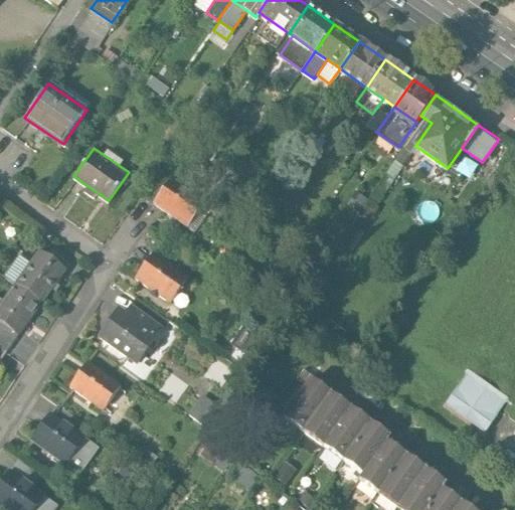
[(171,175),(154,201),(189,225),(206,199),(171,175)]
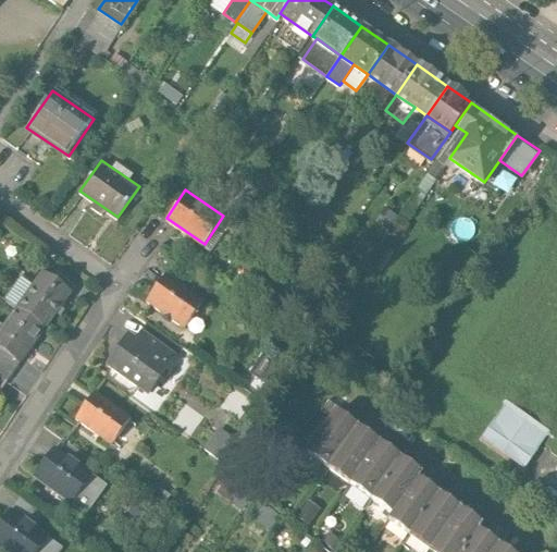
[(556,241),(552,237),(457,371),(505,404),(481,437),(489,443),(516,462),(524,468),(530,461),(547,433),(556,440),(556,241)]
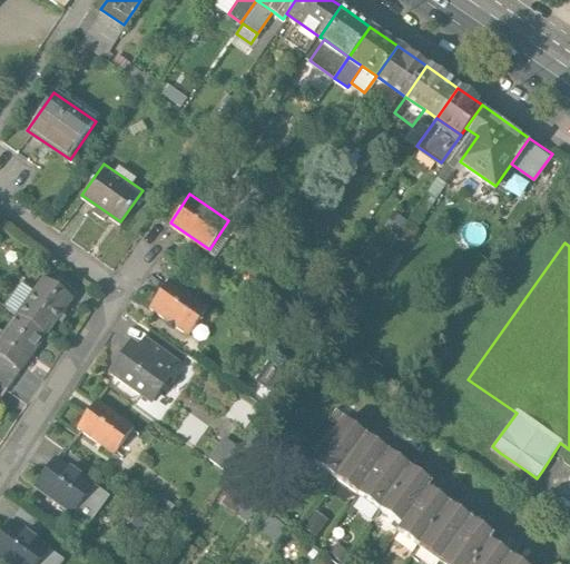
[(19,313),(47,333),(74,296),(43,275),(17,312),(19,313)]
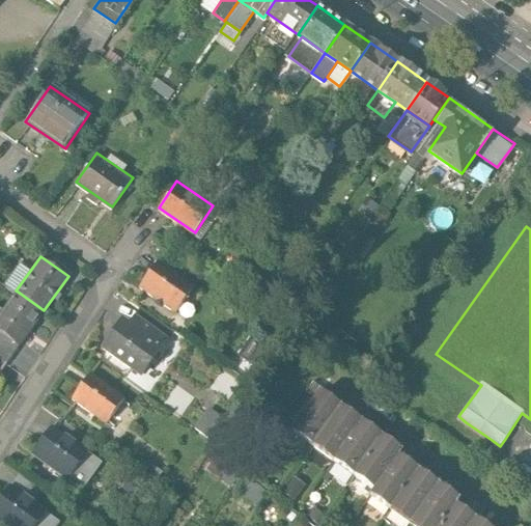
[(195,283),(158,259),(140,286),(177,310),(195,283)]
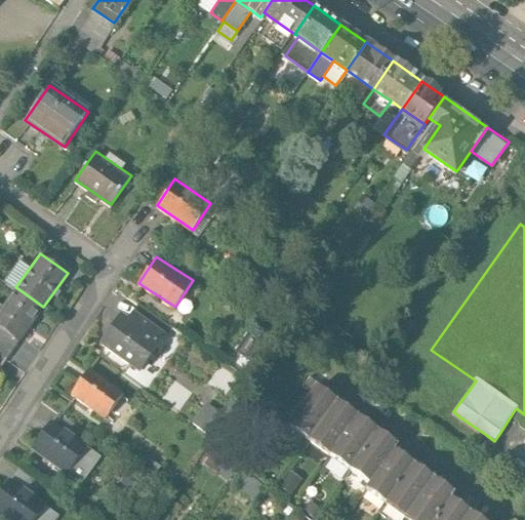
[(0,312),(0,324),(19,338),(43,307),(17,288),(5,306),(0,312)]
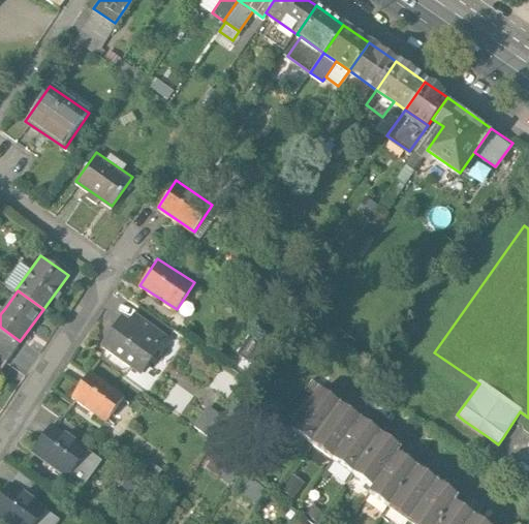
[(123,314),(104,341),(139,365),(158,339),(123,314)]
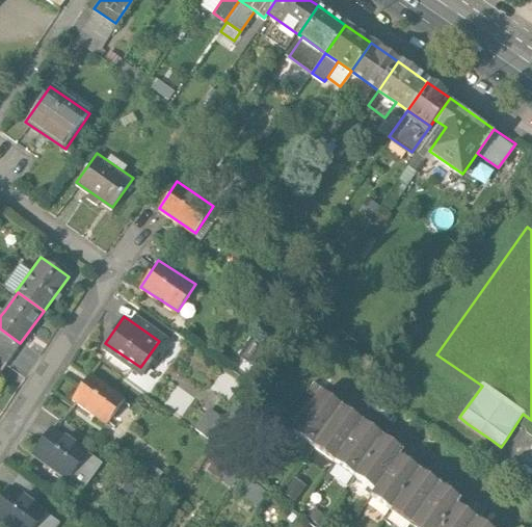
[(0,356),(7,361),(20,343),(0,328),(0,356)]
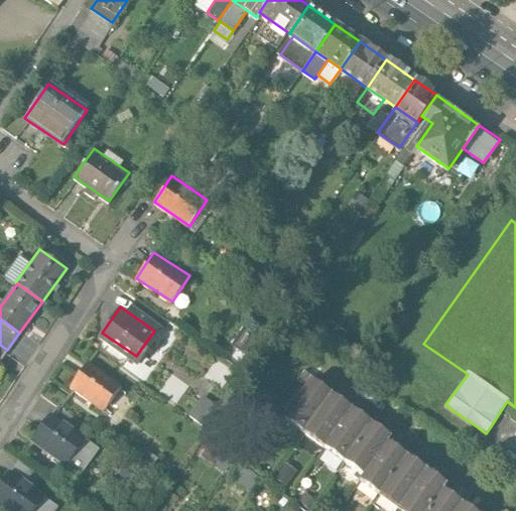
[(88,359),(71,384),(105,408),(122,383),(88,359)]
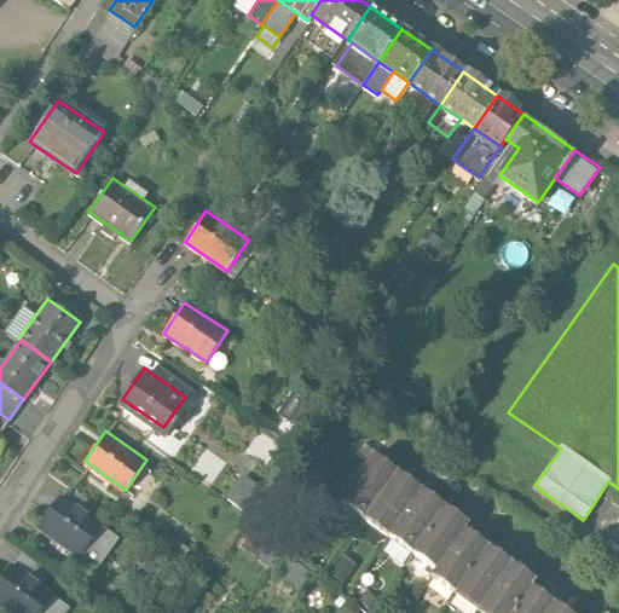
[(341,501),(364,518),(397,473),(374,456),(341,501)]
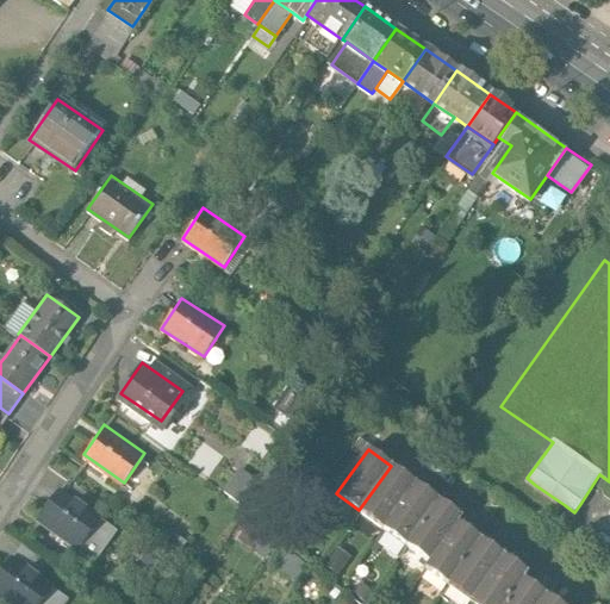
[(414,483),(391,466),(359,510),(383,527),(414,483)]
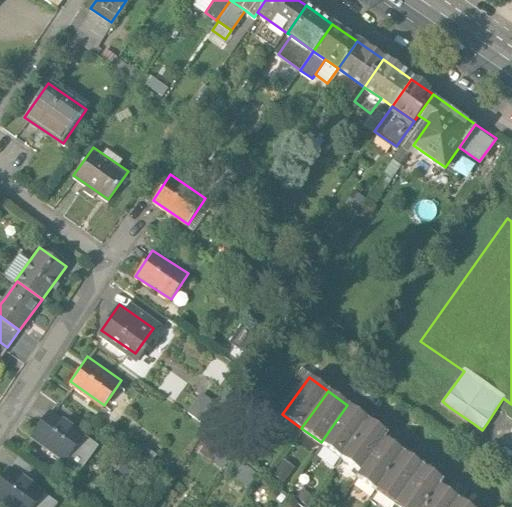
[(367,419),(347,405),(321,442),(341,455),(367,419)]
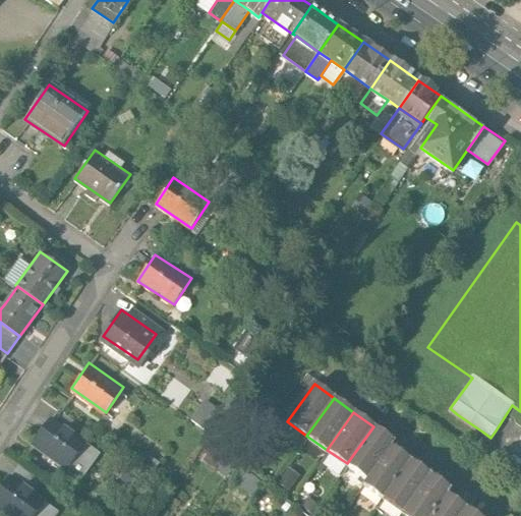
[(100,450),(51,416),(33,443),(81,476),(100,450)]
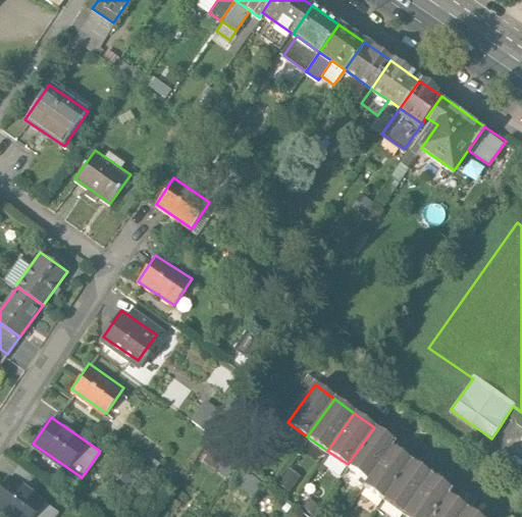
[(395,442),(374,427),(348,464),(367,479),(390,447),(395,442)]
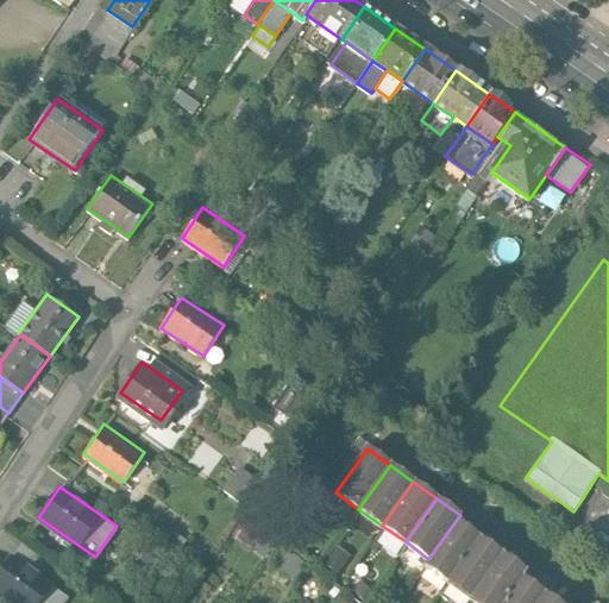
[(425,565),(447,582),(479,538),(456,521),(428,559),(425,565)]
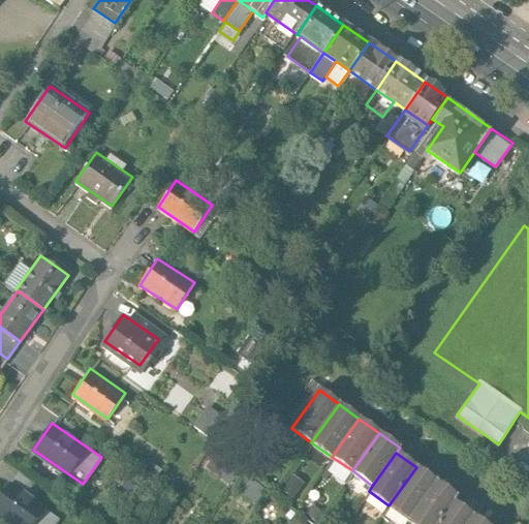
[(389,505),(409,520),(436,482),(416,467),(389,505)]
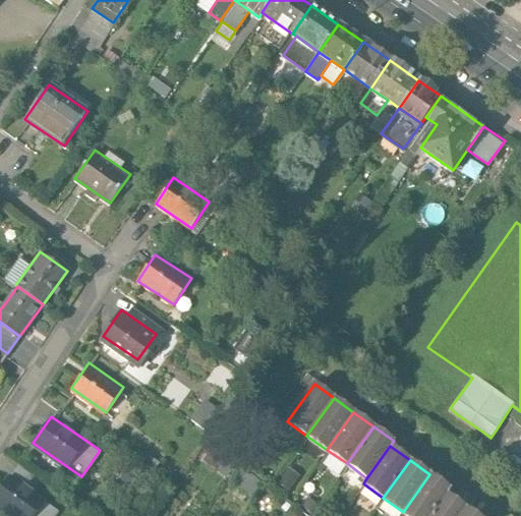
[(19,461),(9,475),(30,490),(40,475),(19,461)]
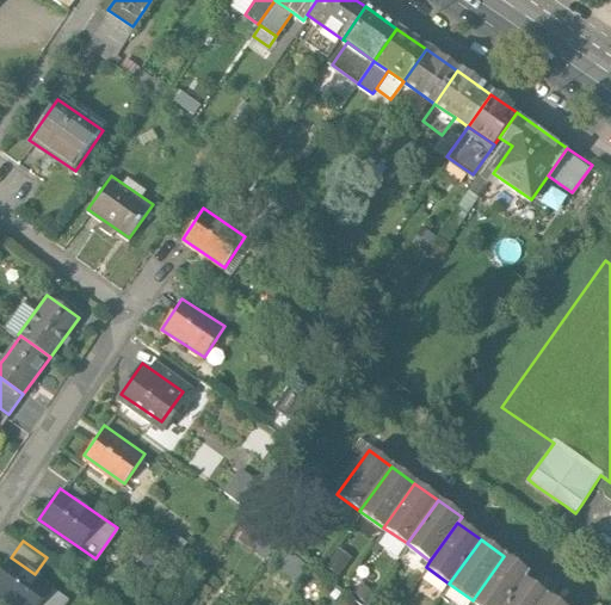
[(528,572),(504,556),(473,600),(479,604),(503,604),(523,578),(528,572)]
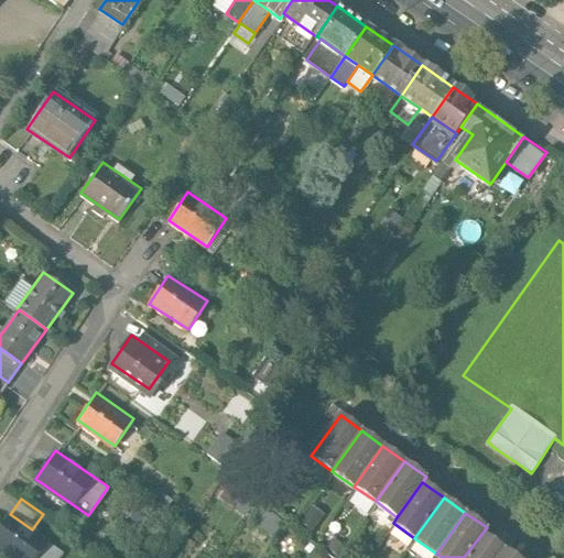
[(32,529),(10,514),(0,527),(0,547),(15,557),(54,557),(61,549),(32,529)]
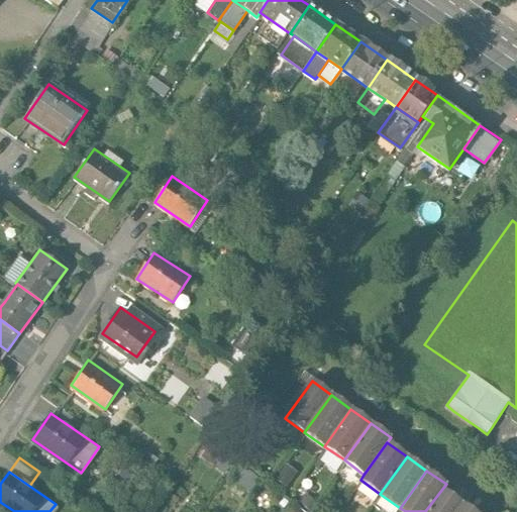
[(455,511),(462,503),(442,489),(425,511),(455,511)]
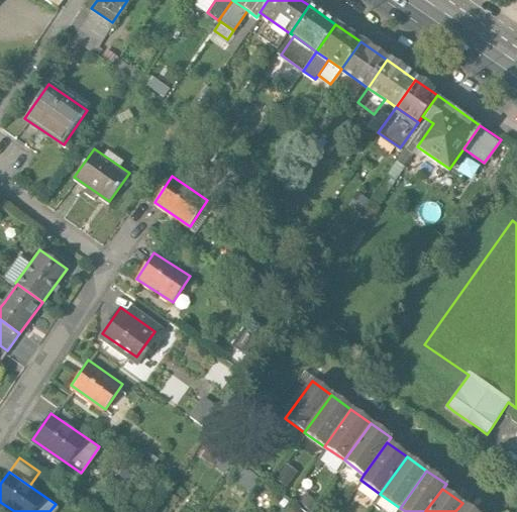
[(475,511),(462,503),(455,511),(475,511)]
